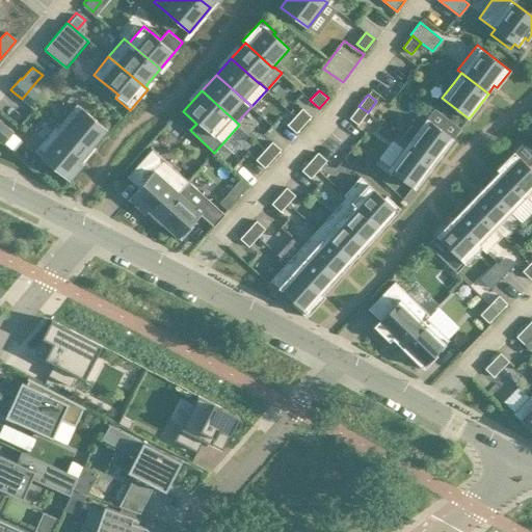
[(77,104),(57,127),(88,153),(108,130),(77,104)]
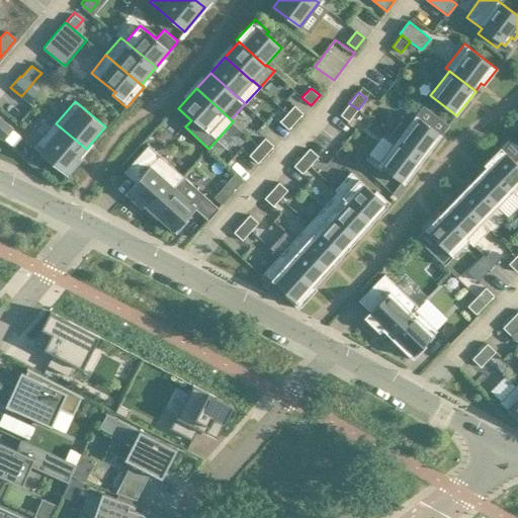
[(349,103),(341,114),(349,121),(358,109),(349,103)]
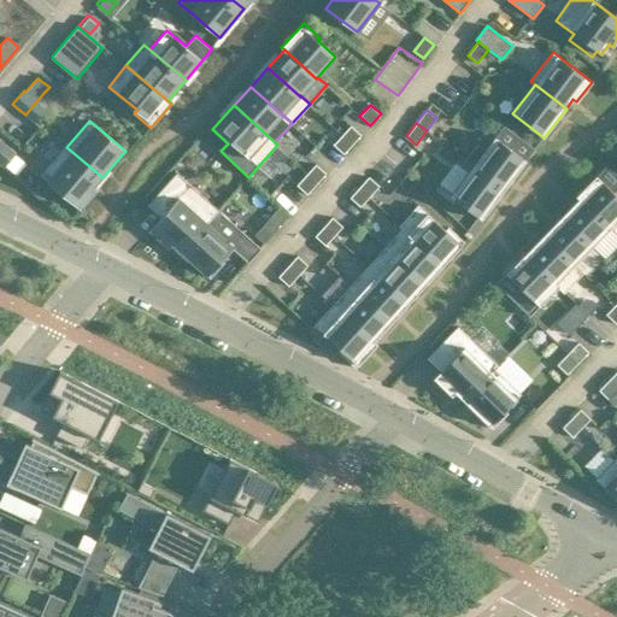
[(352,145),(362,135),(351,125),(342,135),(352,145)]
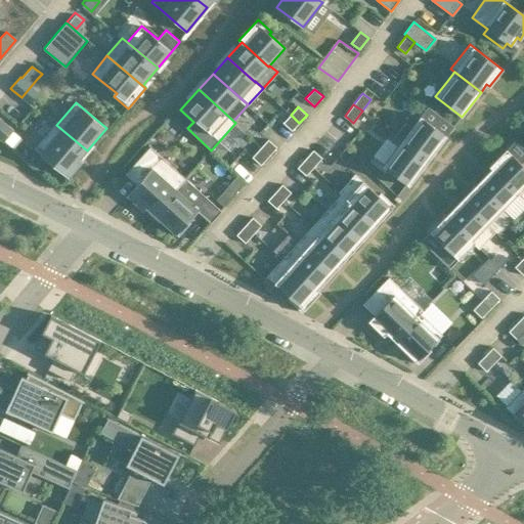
[(405,123),(395,136),(401,141),(428,161),(447,136),(448,135),(454,127),(453,126),(428,106),(421,117),(411,128),(405,123)]
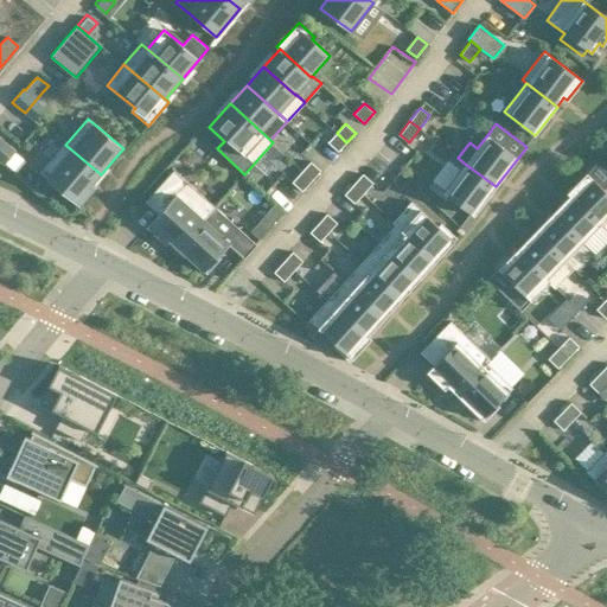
[(337,133),(328,142),(338,152),(346,142),(337,133)]
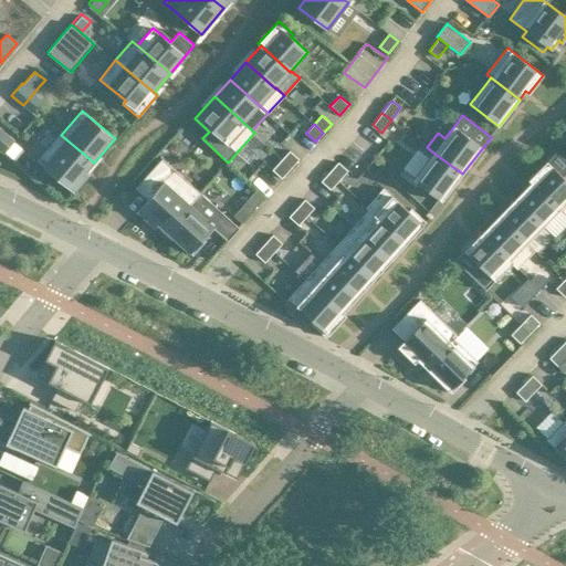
[(0,149),(4,154),(14,142),(0,128),(0,149)]
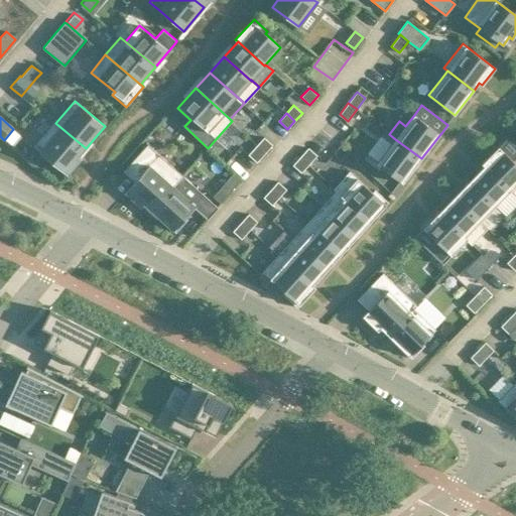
[(86,148),(55,123),(53,122),(33,146),(68,175),(82,159),(79,156),(86,148)]
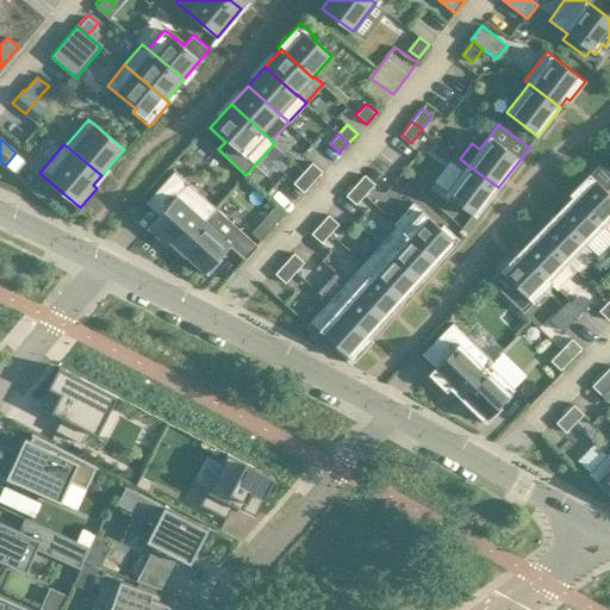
[(313,182),(323,172),(312,162),(303,173),(313,182)]
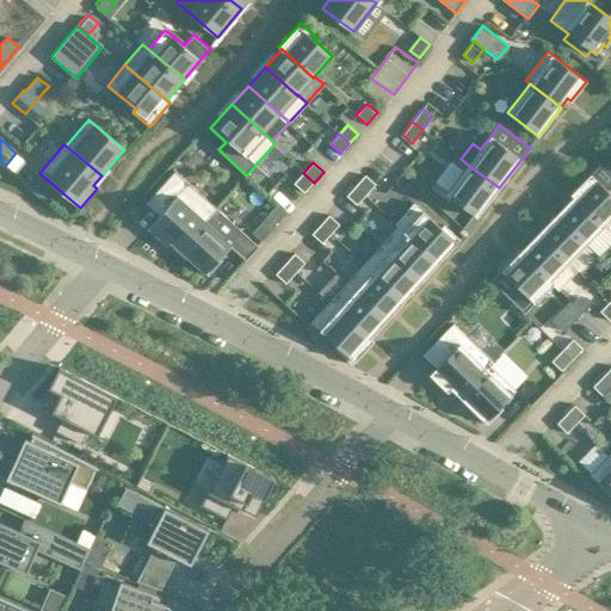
[(593,171),(571,195),(573,197),(604,227),(610,218),(610,193),(606,190),(610,184),(610,173),(600,164),(593,171)]
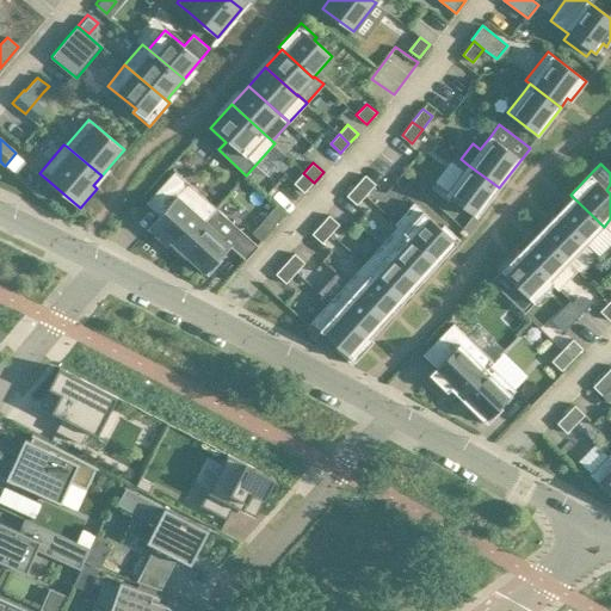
[(468,165),(446,193),(477,217),(499,187),(468,165)]
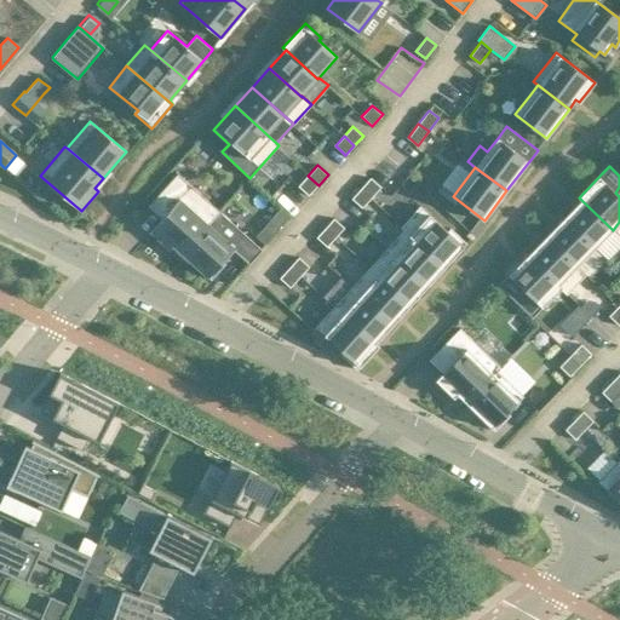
[(206,225),(207,225),(219,211),(178,173),(148,206),(162,219),(150,231),(170,248),(172,245),(181,253),(206,225)]
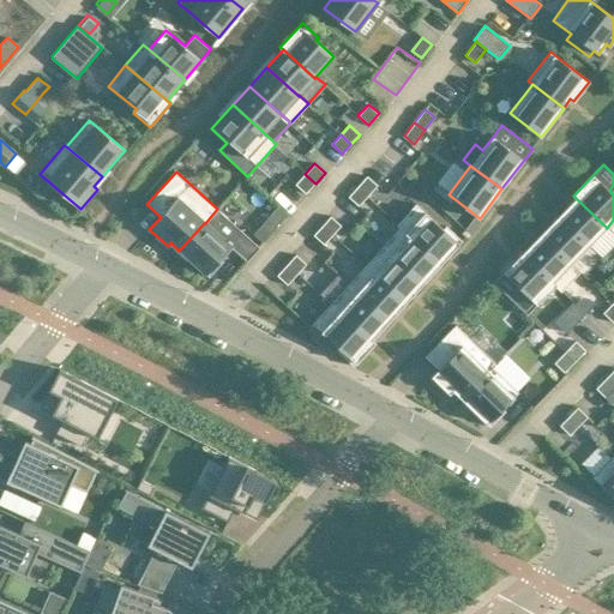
[(305,174),(295,185),(306,193),(315,184),(305,174)]
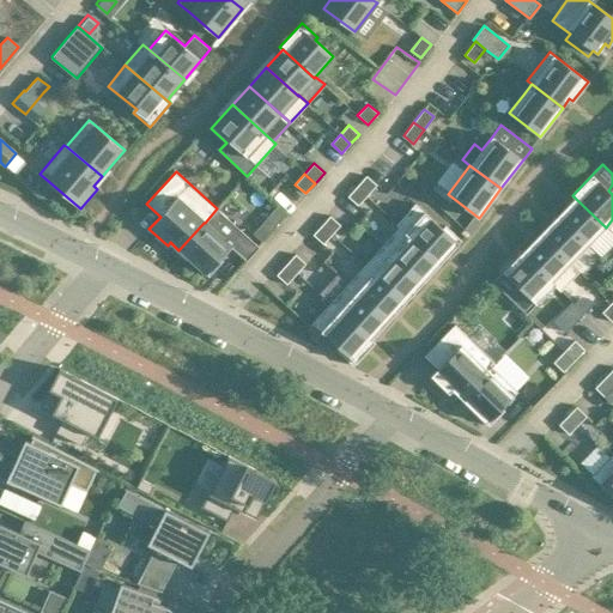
[(366,175),(357,186),(368,195),(377,184),(366,175)]
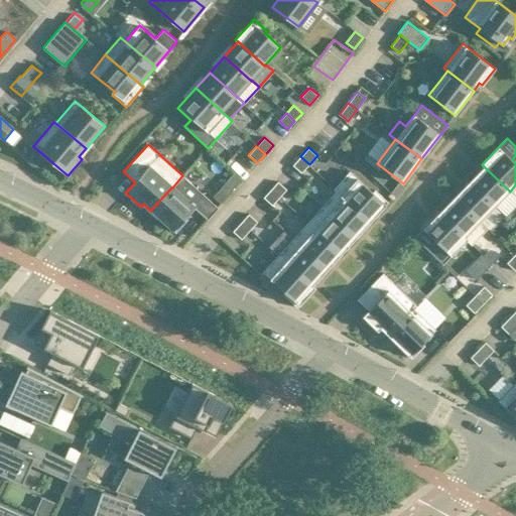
[(301,173),(309,164),(300,156),(293,165),(301,173)]
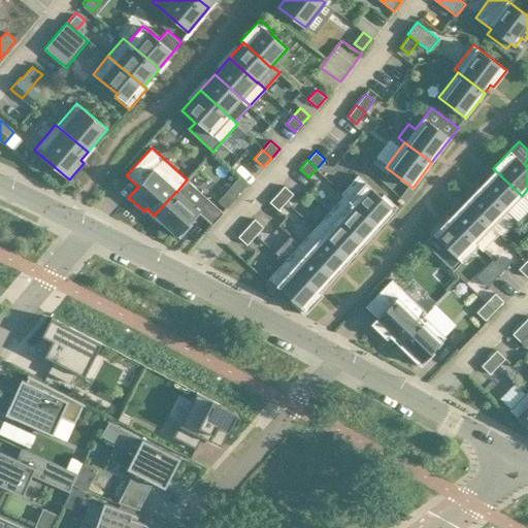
[(495,170),(481,186),(506,210),(518,222),(527,211),(527,201),(522,196),(495,170)]
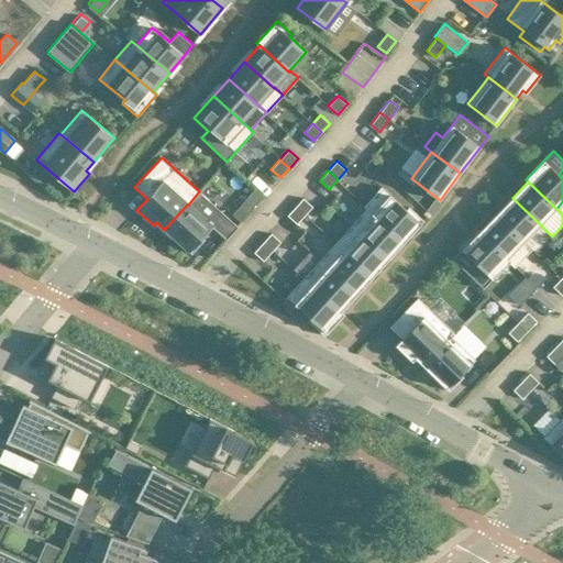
[(382,187),(364,207),(366,209),(404,242),(423,220),(409,207),(407,210),(382,187)]
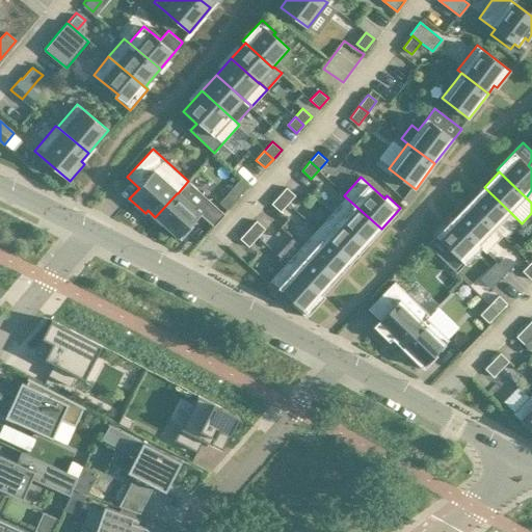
[(249,185),(246,182),(241,178),(232,188),(232,189),(239,196),(249,185)]
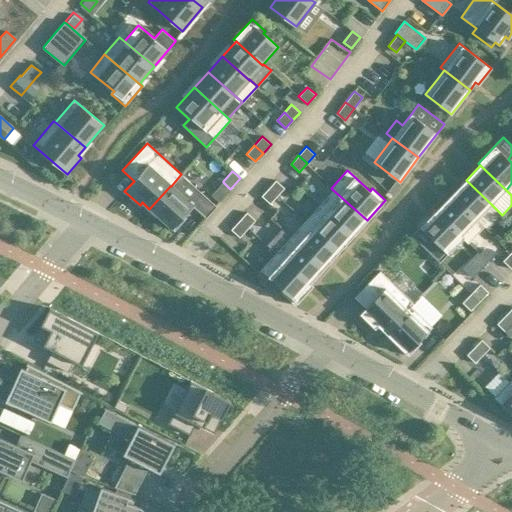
[(149,209),(174,231),(186,218),(184,216),(193,206),(206,218),(217,206),(181,174),(171,186),(170,186),(149,209)]
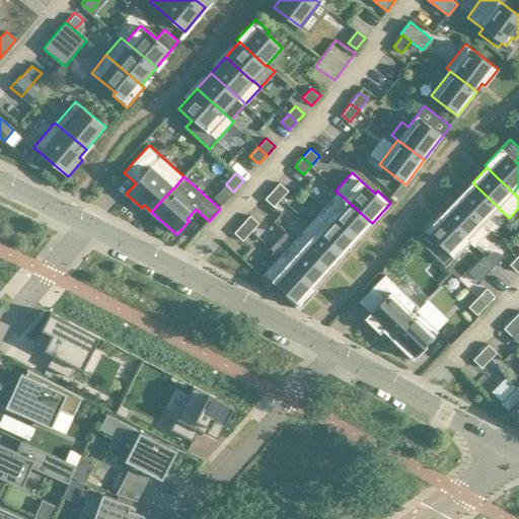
[(281,199),(288,191),(280,182),(273,191),(281,199)]
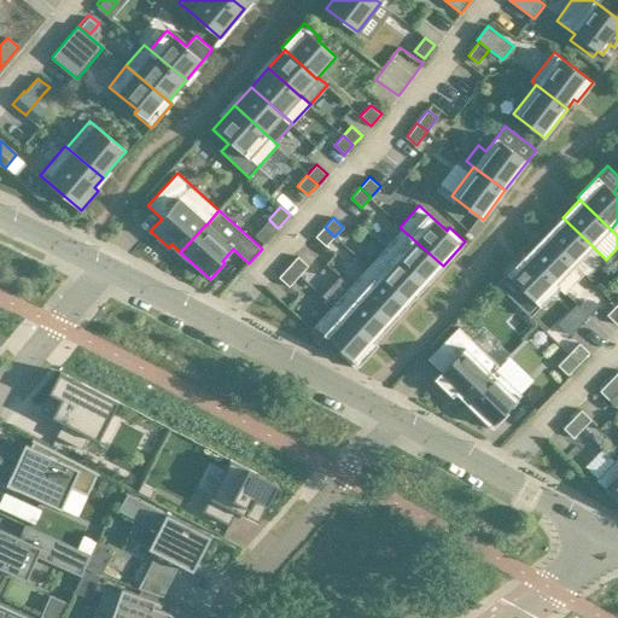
[(563,217),(546,234),(576,264),(593,246),(563,217)]
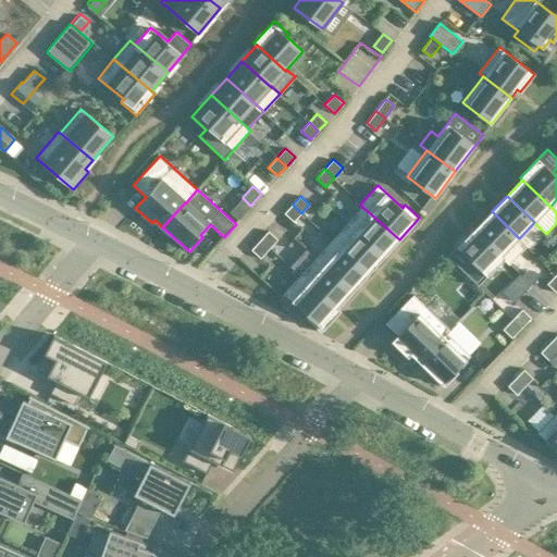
[(293,205),(284,213),(294,222),(301,213),(293,205)]
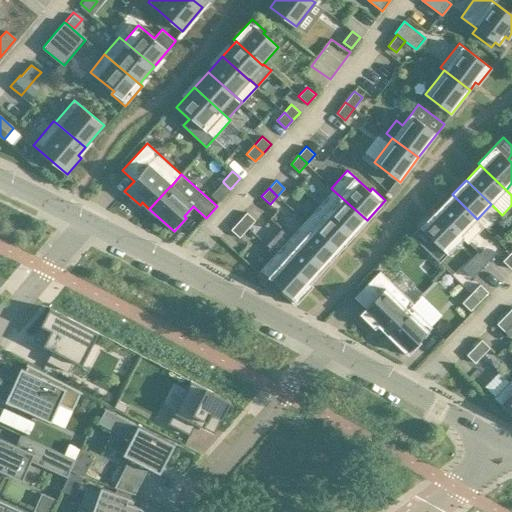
[(333,190),(319,205),(353,236),(367,220),(333,190)]
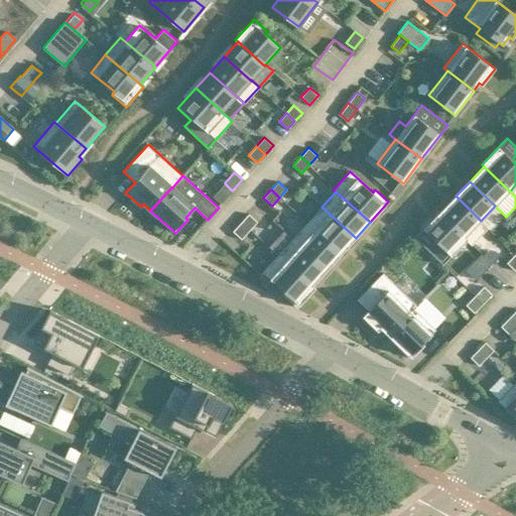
[(456,196),(438,213),(439,214),(467,240),(472,245),(488,228),(481,221),(456,196)]
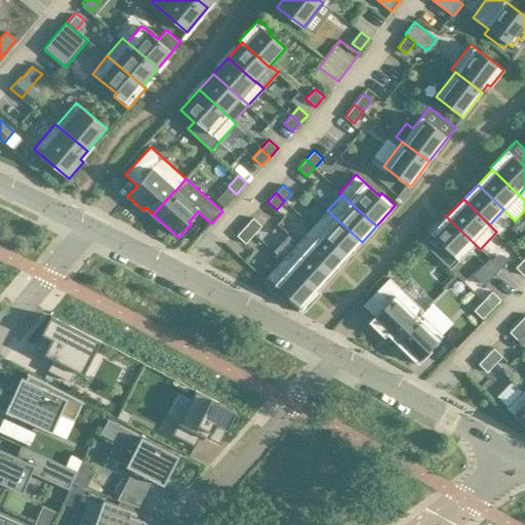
[(327,210),(313,227),(348,258),(362,242),(327,210)]
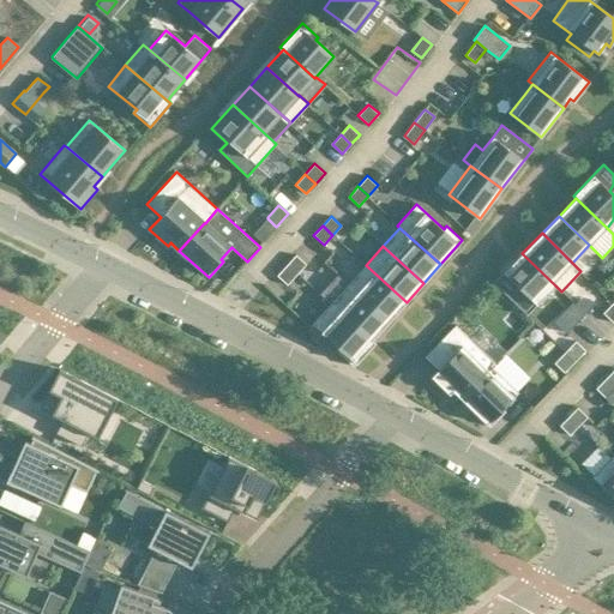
[(501,275),(494,282),(528,314),(537,305),(555,286),(522,253),(501,275)]
